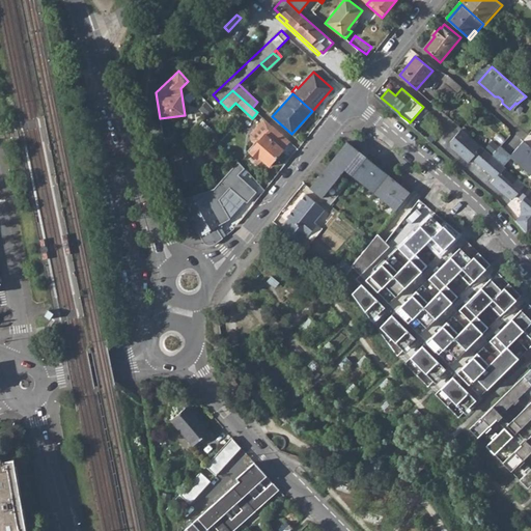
[(245,147),(249,151),(257,158),(258,157),(268,166),(289,141),(263,118),(250,134),(250,138),(252,140),(245,147)]
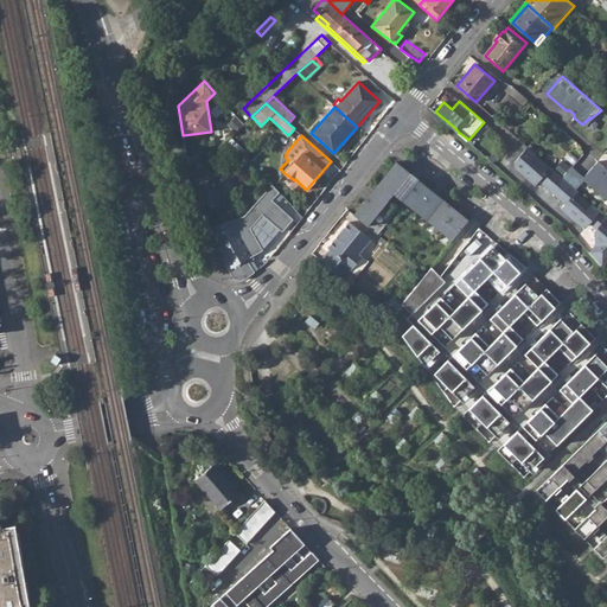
[(536,154),(528,147),(515,163),(515,167),(535,186),(538,181),(564,204),(561,209),(581,227),(587,227),(589,223),(596,229),(594,231),(595,244),(589,251),(602,267),(606,261),(606,229),(601,224),(606,218),(592,204),(586,211),(566,192),(572,186),(556,173),(550,179),(530,161),(536,154)]
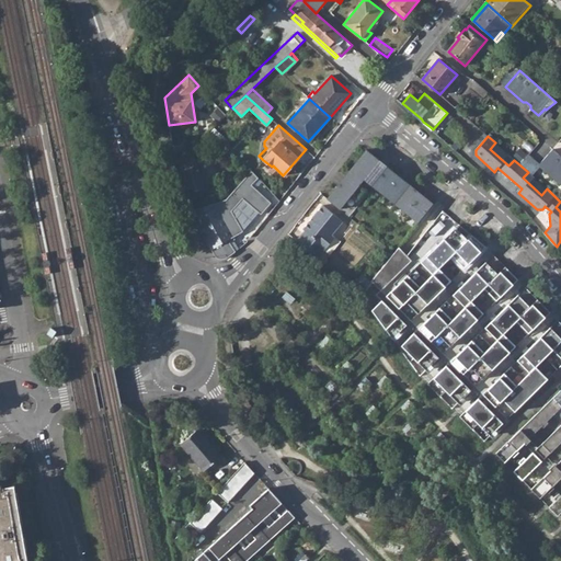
[(560,156),(552,149),(538,165),(560,185),(560,183),(560,156)]
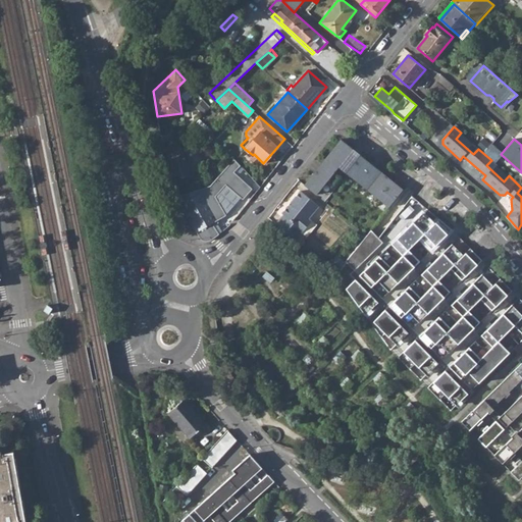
[(341,167),(355,150),(343,140),(305,185),(318,195),(326,202),(344,180),(335,173),(341,167)]
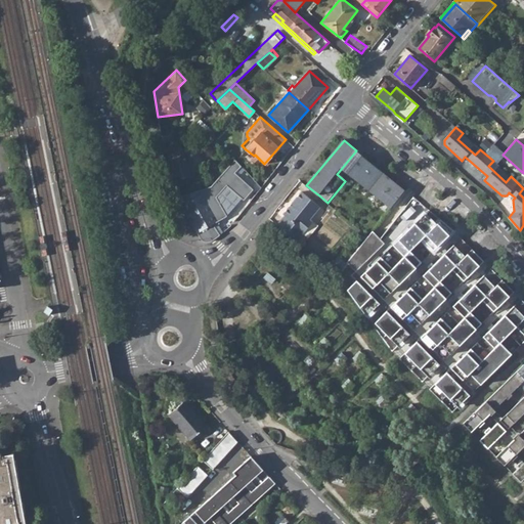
[(342,168),(348,173),(363,156),(356,150),(342,168)]
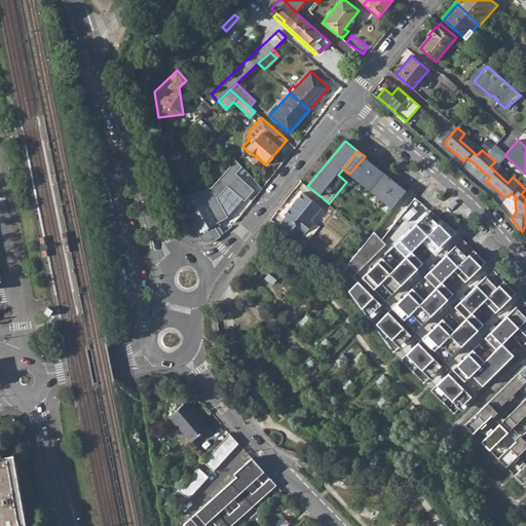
[(188,154),(166,161),(168,170),(171,168),(172,172),(176,182),(195,176),(188,154)]
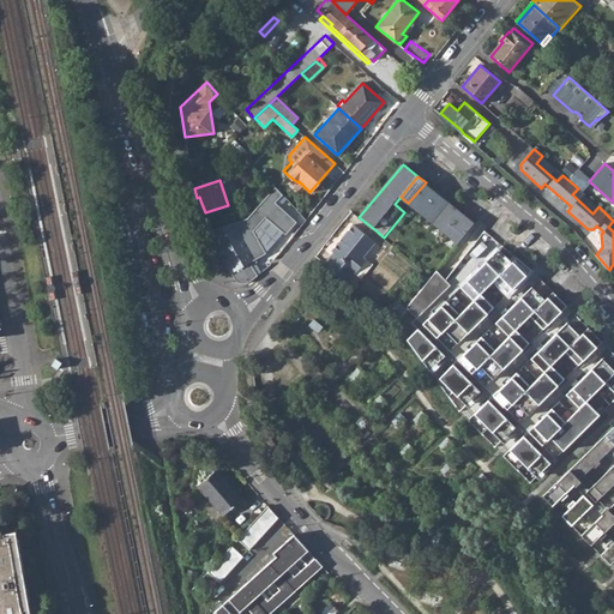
[(456,245),(474,222),(426,182),(408,203),(456,245)]
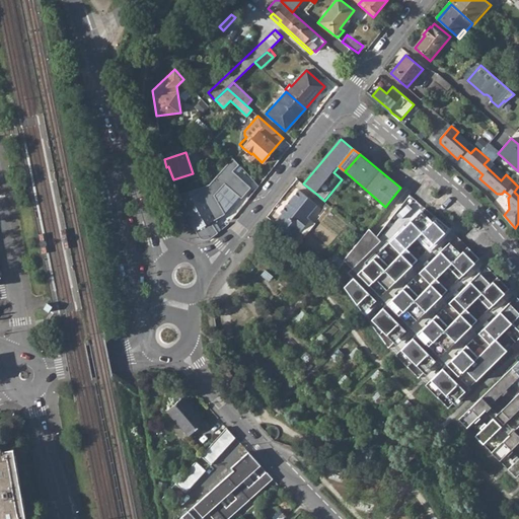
[(208,184),(176,196),(186,212),(187,211),(198,229),(225,214),(218,201),(214,194),(223,183),(241,199),(249,188),(231,172),(237,164),(231,158),(208,184)]
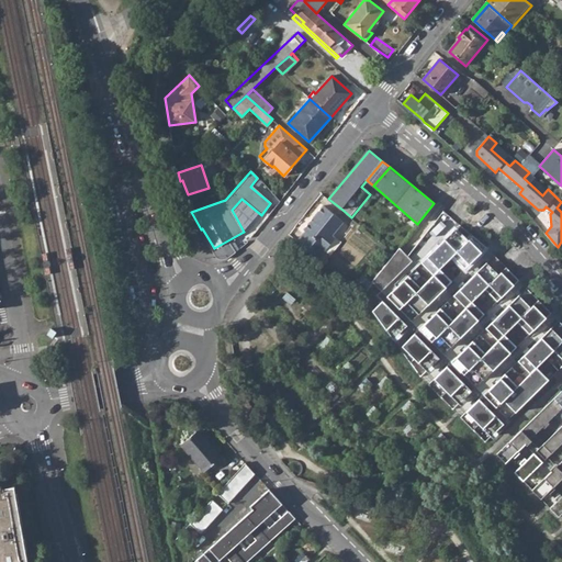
[(344,222),(323,205),(303,229),(305,231),(296,240),(318,258),(325,250),(330,255),(340,242),(333,235),(344,222)]
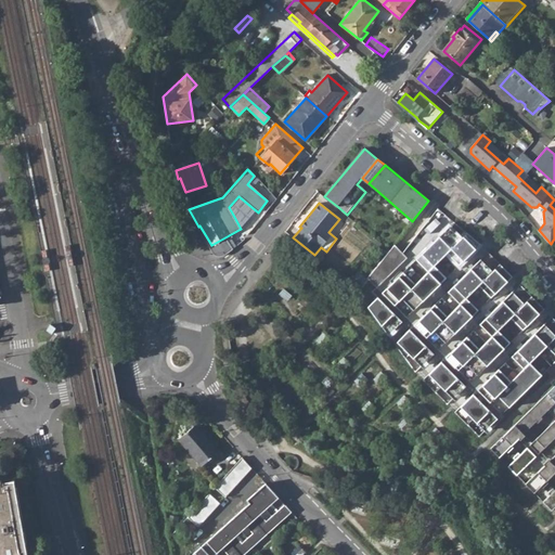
[(383,293),(407,317),(447,278),(435,266),(448,253),(460,265),(480,244),(467,233),(461,239),(449,227),(416,259),(428,271),(415,284),(403,271),(383,293)]
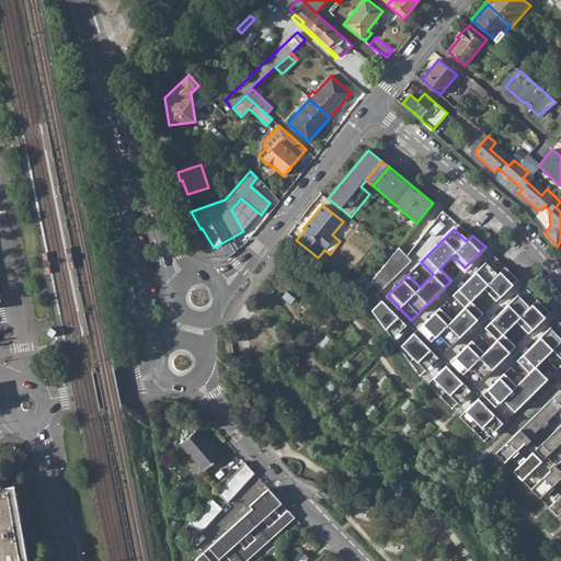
[(72,268),(77,267),(75,258),(71,247),(68,248),(72,268)]
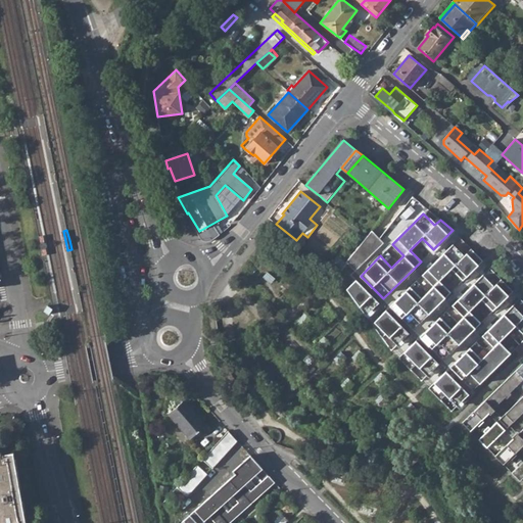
[(372,230),(346,262),(355,271),(384,242),(372,230)]
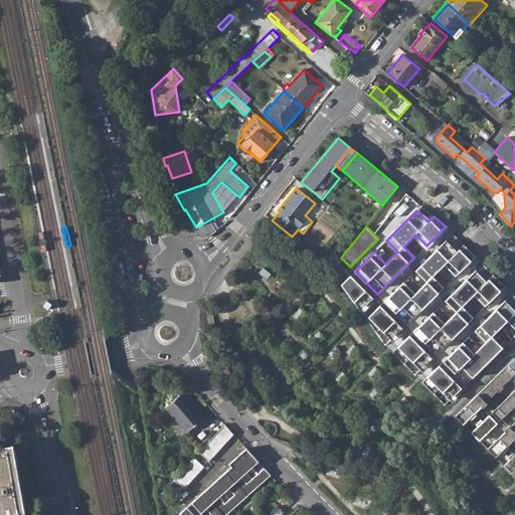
[(384,302),(406,324),(444,288),(433,277),(445,265),(456,276),(476,256),(464,244),(457,251),(447,240),(415,271),(426,282),(414,293),(404,282),(384,302)]
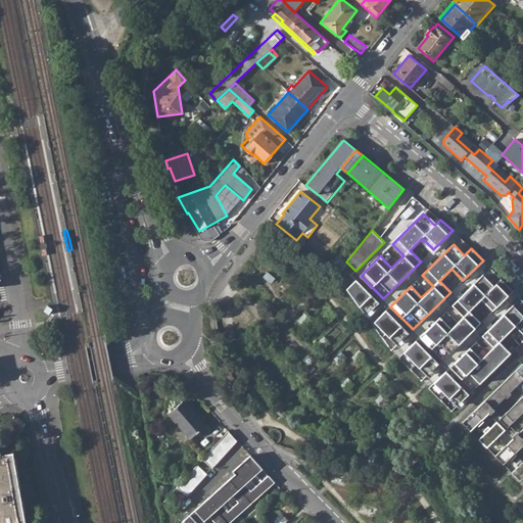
[(333,262),(329,267),(337,274),(341,268),(333,262)]
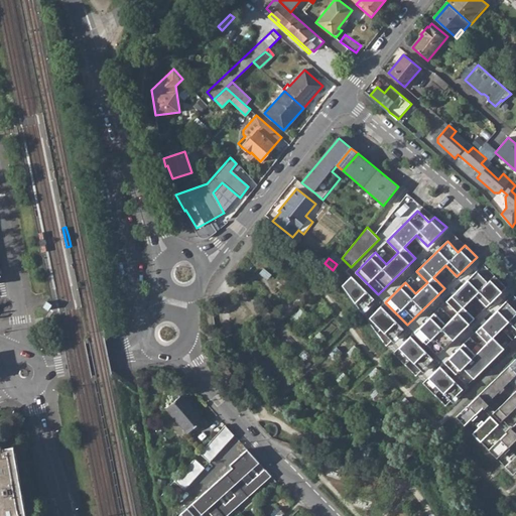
[(351,276),(352,276),(374,298),(381,305),(404,329),(410,336),(433,359),(440,366),(463,389),(467,385),(444,362),(437,355),(414,332),(407,325),(385,302),(378,294),(356,272),(351,267),(346,271),(351,276)]
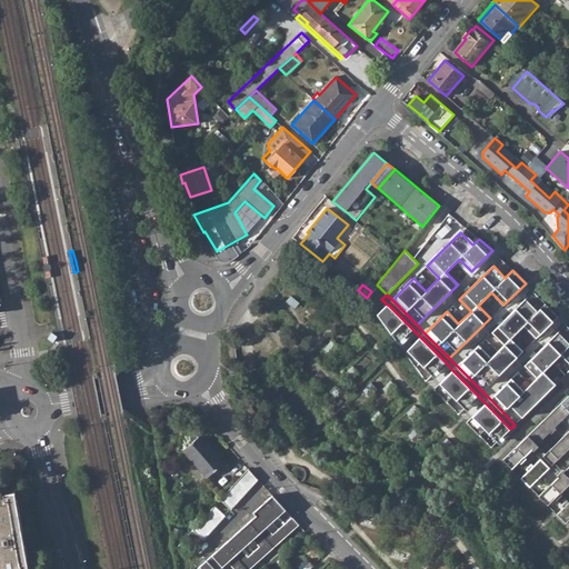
[(457,366),(482,391),(523,351),(511,339),(525,326),(537,338),(558,317),(545,303),(538,311),(526,299),(492,332),(503,345),(491,357),(479,345),(457,366)]
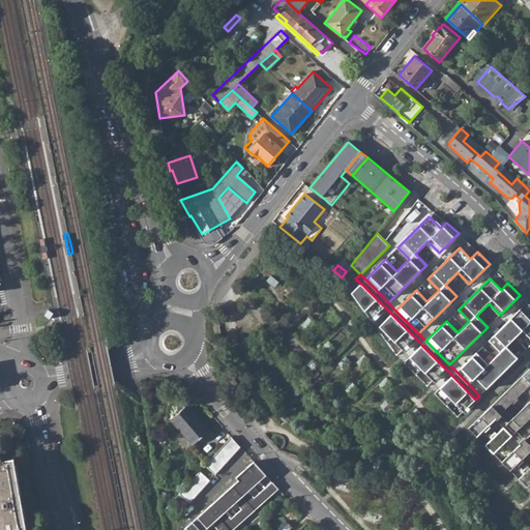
[(351,293),(371,320),(384,306),(361,284),(360,284),(351,293)]
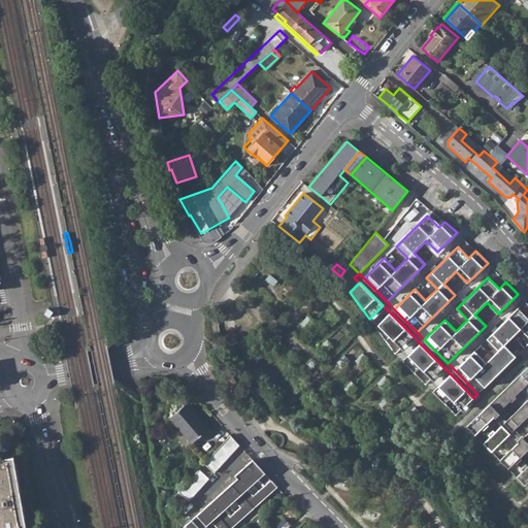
[(474,351),(455,370),(477,394),(527,343),(527,318),(518,307),(487,338),(498,350),(486,362),(474,351)]
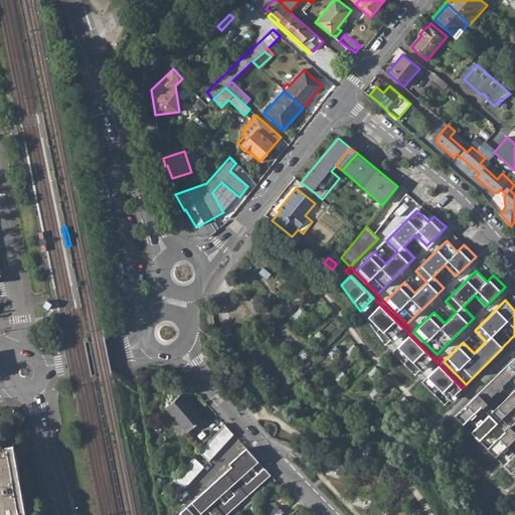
[(380,305),(366,319),(376,332),(380,329),(391,340),(403,328),(380,305)]
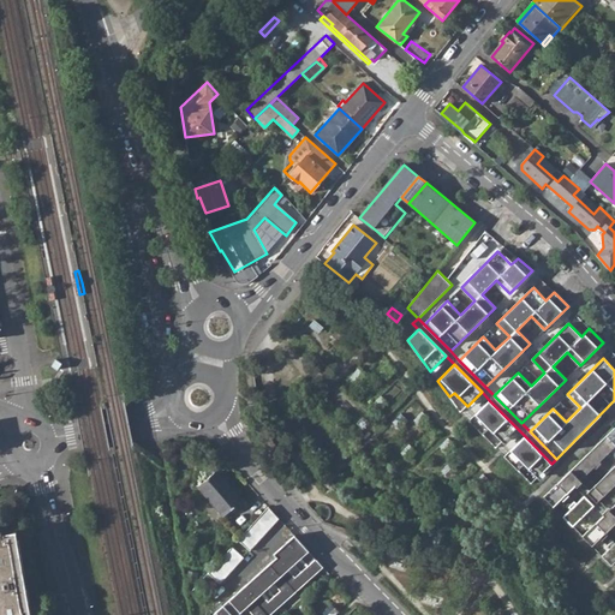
[(489,400),(469,421),(483,435),(489,428),(502,442),(517,428),(489,400)]
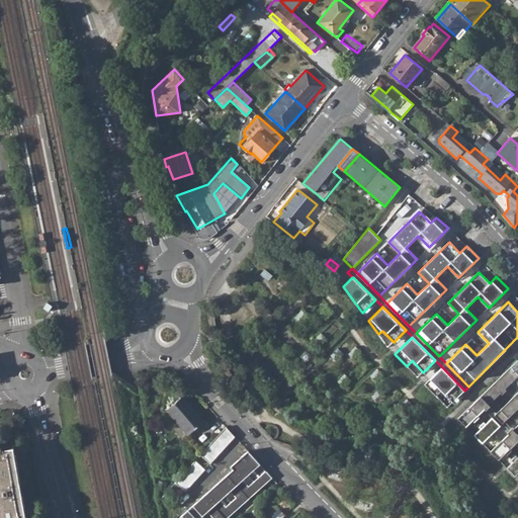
[(517,359),(457,418),(466,426),(472,420),(475,422),(480,417),(478,415),(484,409),(486,407),(517,375),(517,359)]
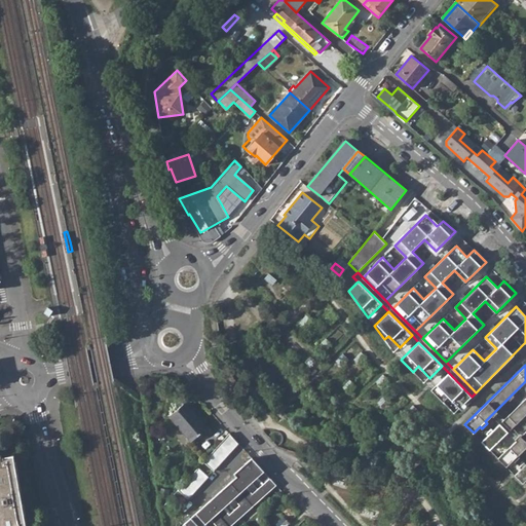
[(449,373),(431,390),(443,403),(449,397),(459,408),(472,397),(449,373)]
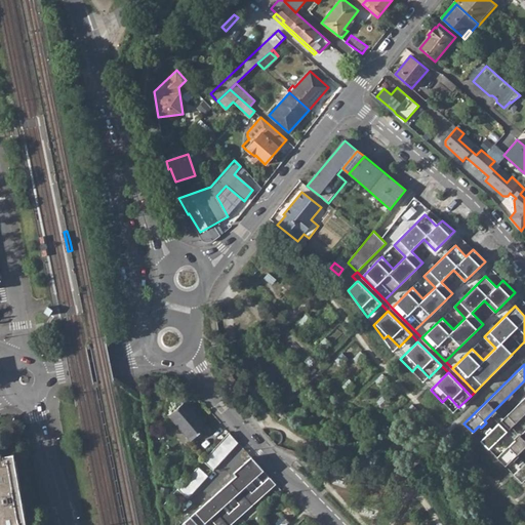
[(524,397),(500,420),(510,429),(524,413),(524,397)]
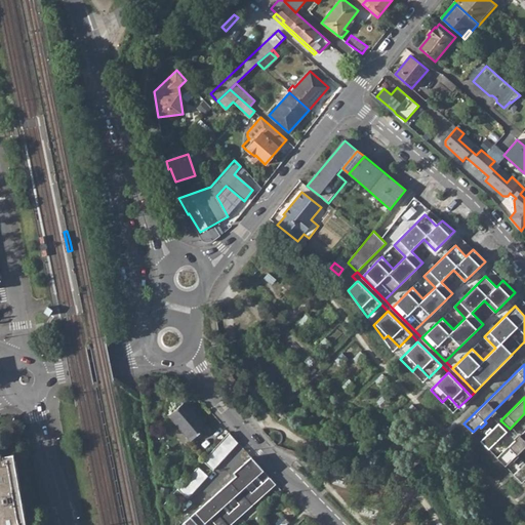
[(207,427),(186,402),(169,415),(192,441),(207,427)]
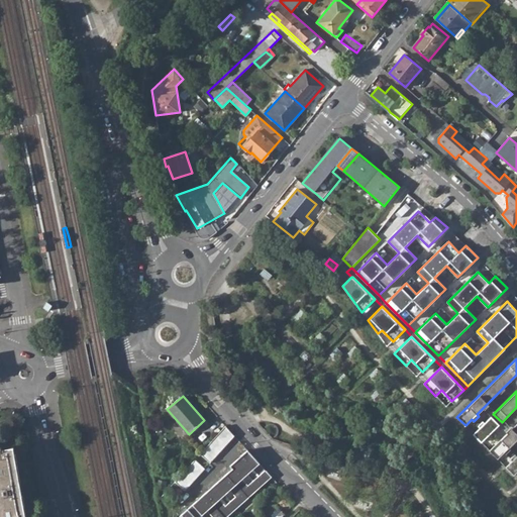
[(500,425),(507,433),(510,431),(502,422),(493,414),(485,406),(483,408),(491,416),(500,425)]
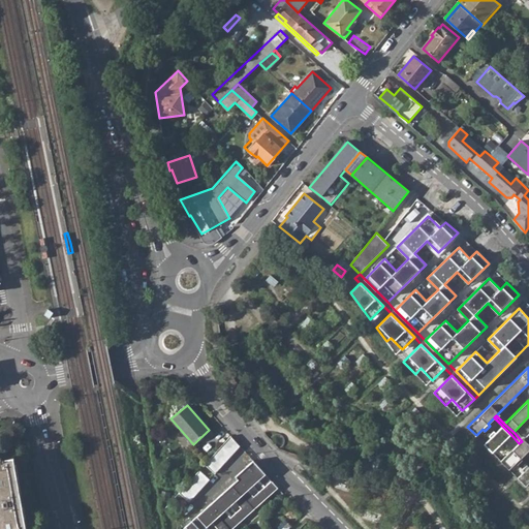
[(491,437),(485,444),(493,453),(511,435),(502,426),(496,433),(494,431),(489,436),(491,437)]
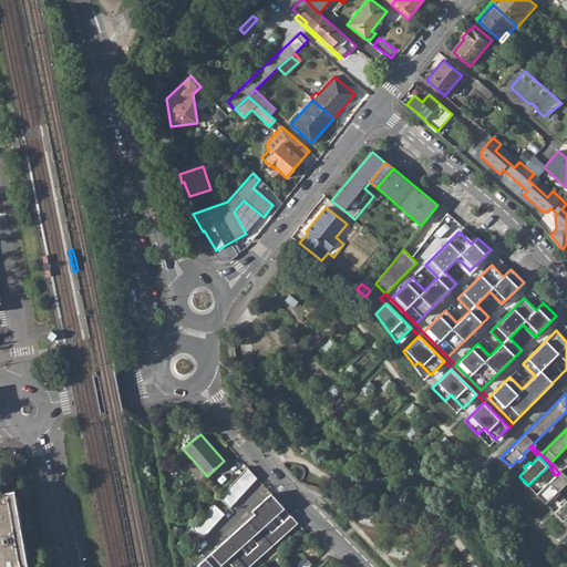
[(556,475),(537,494),(546,503),(553,496),(555,498),(560,493),(558,491),(565,484),(566,482),(566,464),(559,473),(556,475)]
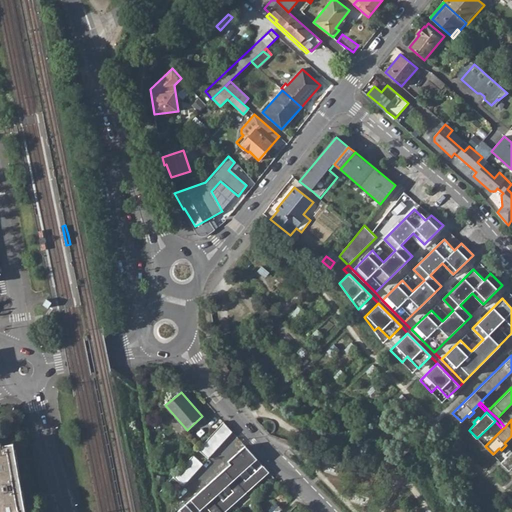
[(231,430),(224,421),(198,450),(208,459),(232,431),(231,430)]
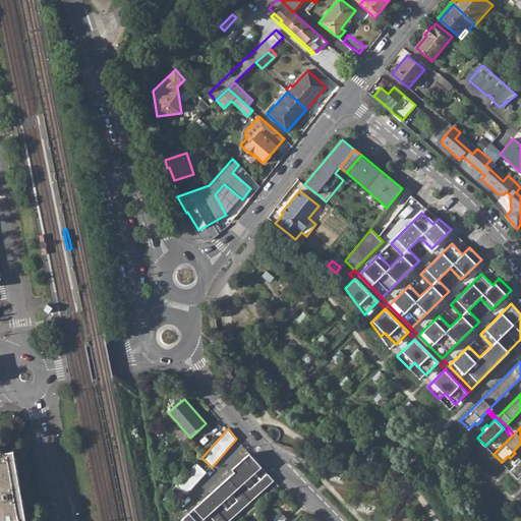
[(24,520),(13,451),(1,453),(1,451),(0,450),(0,520),(24,520)]
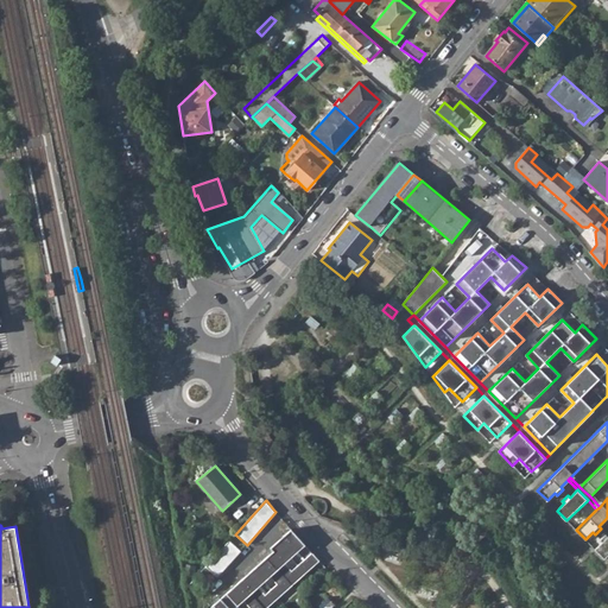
[(273,551),(295,532),(291,529),(271,548),(273,551)]
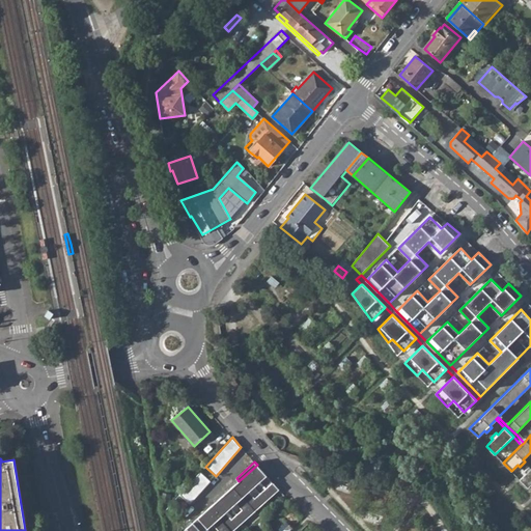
[(232,530),(279,490),(257,465),(239,481),(183,530),(232,530)]
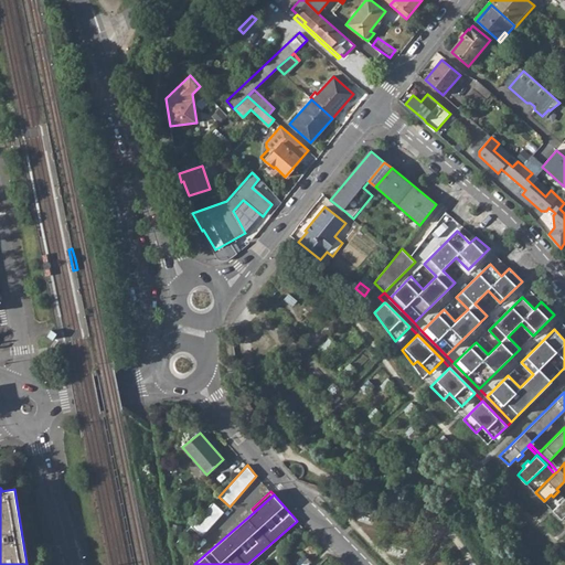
[(560,503),(553,511),(562,520),(564,515),(564,498),(563,497),(557,501),(560,503)]
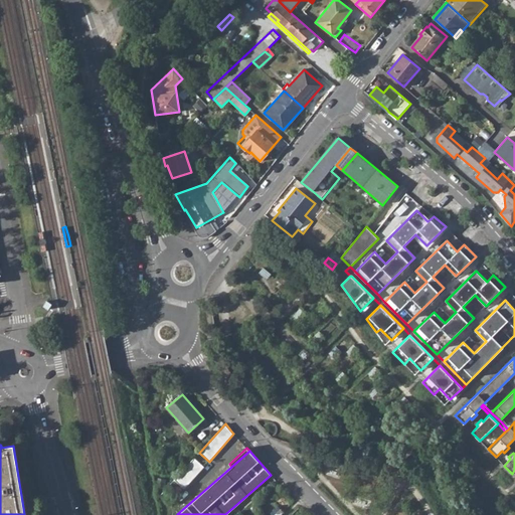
[(204,467),(194,458),(174,480),(184,489),(204,467)]
